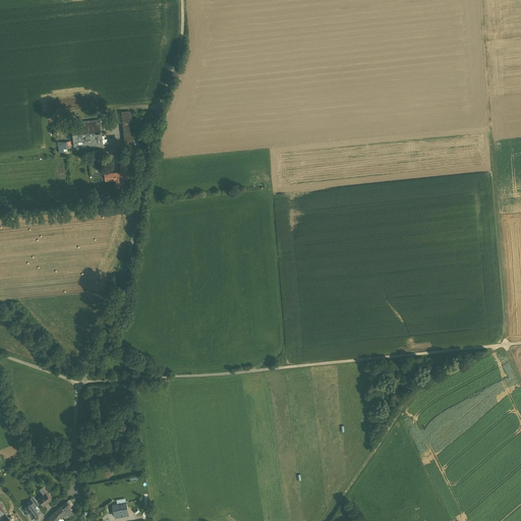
[(130,110),(122,111),(125,146),(132,145),(133,145),(133,143),(130,110)]
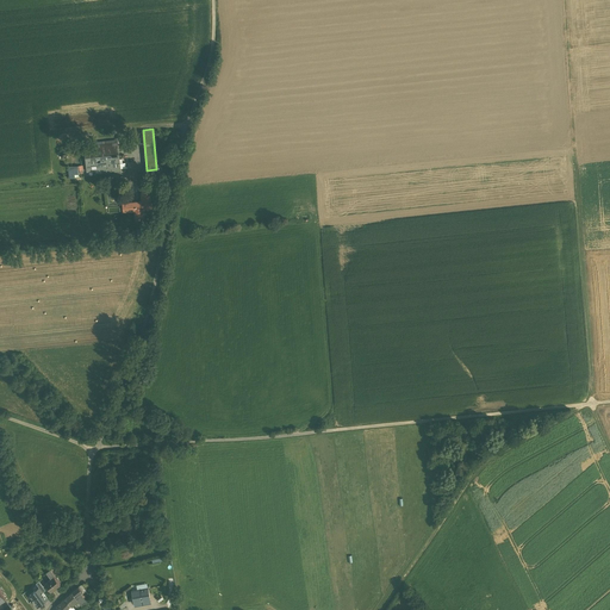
[(117,142),(85,145),(87,170),(101,169),(101,172),(120,169),(117,142)]
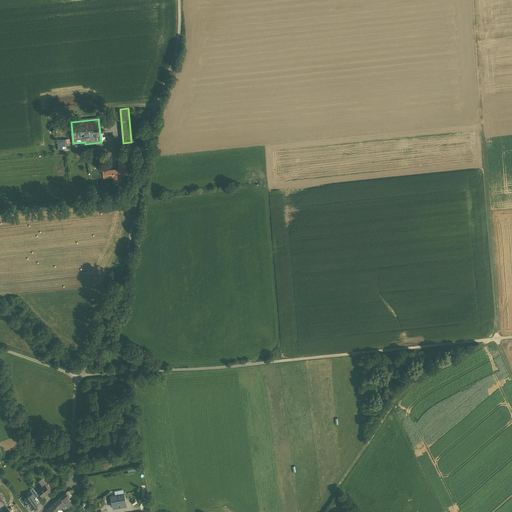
[(70,145),(69,138),(57,138),(57,149),(62,149),(62,145),(70,145)]
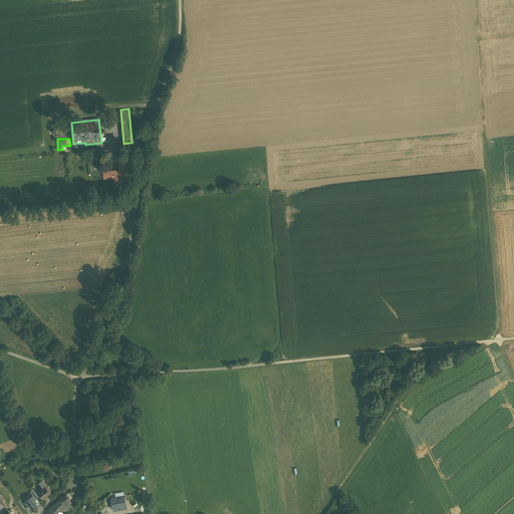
[(126,161),(118,162),(118,170),(103,171),(103,179),(112,178),(113,186),(121,185),(121,177),(127,176),(126,161)]
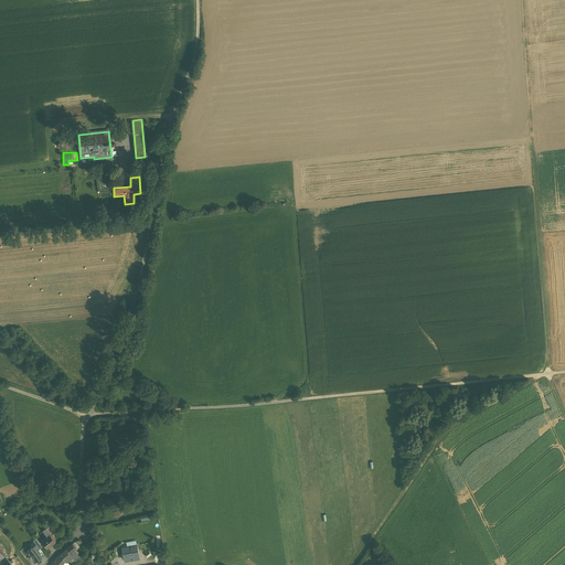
[(48,535),(42,539),(43,541),(48,546),(56,540),(50,533),(48,535)]
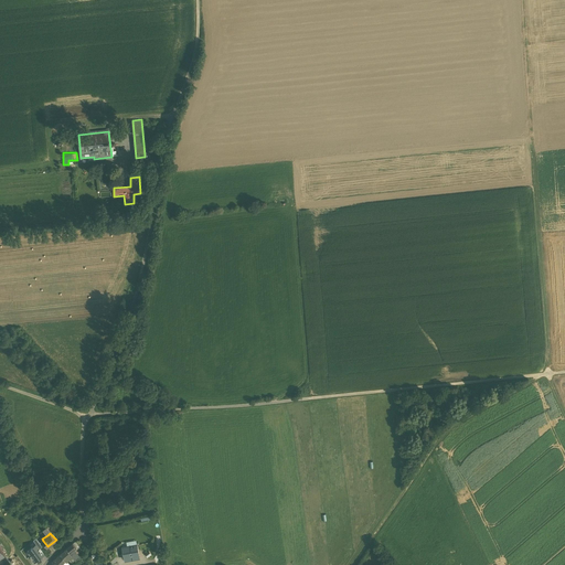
[(33,540),(36,543),(40,547),(43,546),(40,543),(36,537),(33,540)]
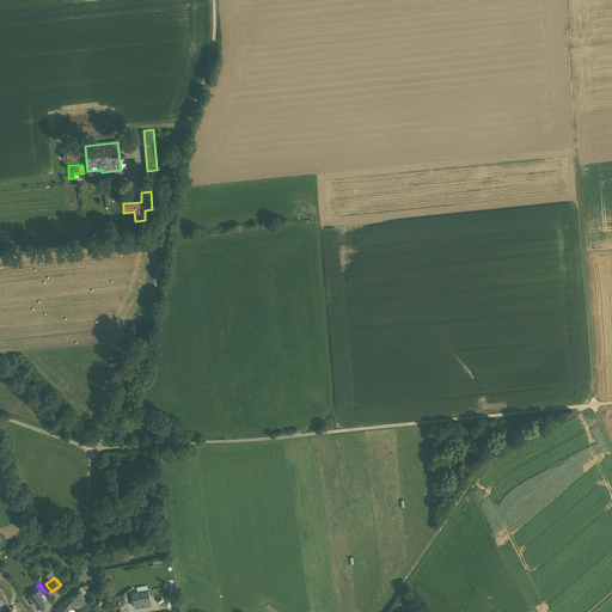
[(150,587),(132,591),(135,606),(152,603),(150,587)]
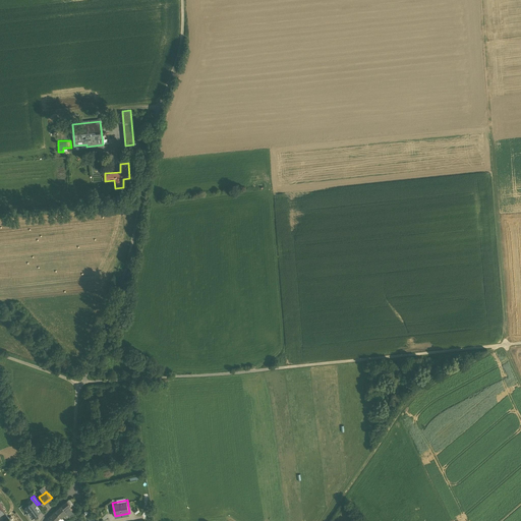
[(34,501),(25,508),(33,516),(41,510),(37,505),(34,501)]
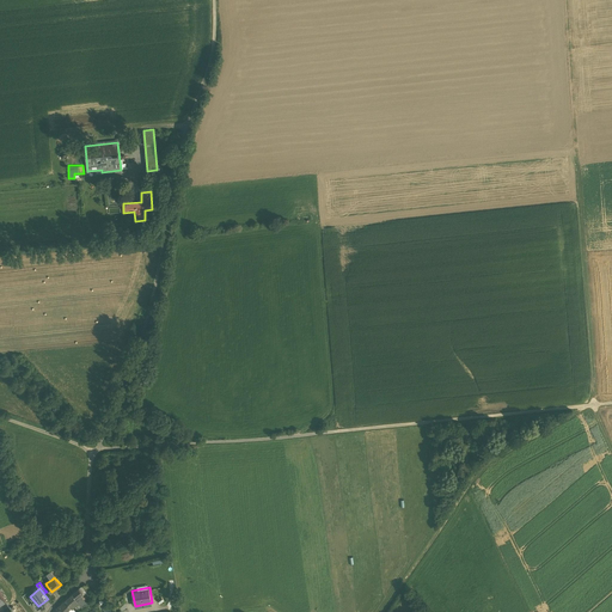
[(86,603),(80,595),(81,593),(79,589),(73,594),(78,600),(78,601),(81,606),(86,603)]
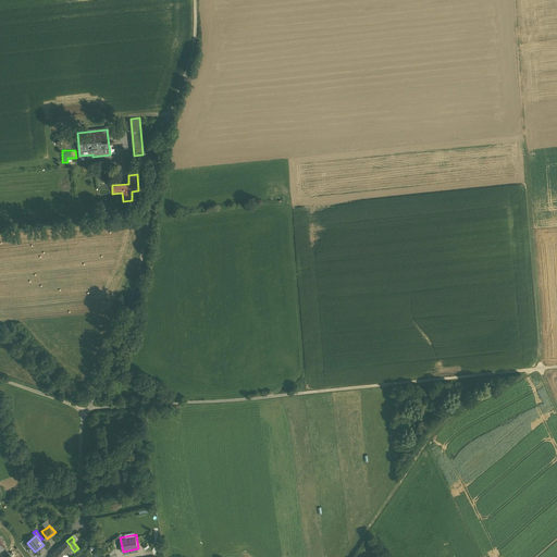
[(71,546),(65,541),(59,547),(64,552),(71,546)]
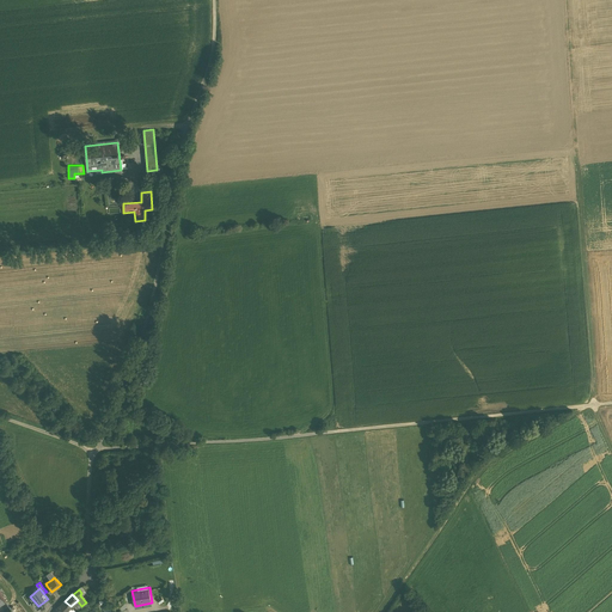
[(28,611),(19,600),(11,607),(12,607),(6,611),(28,611)]
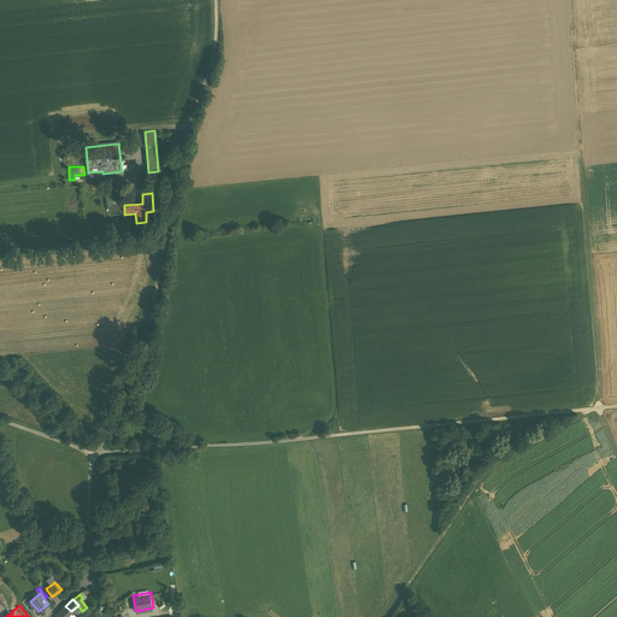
[(71,611),(65,606),(57,613),(59,616),(60,616),(71,616),(70,616),(72,613),(71,611)]
